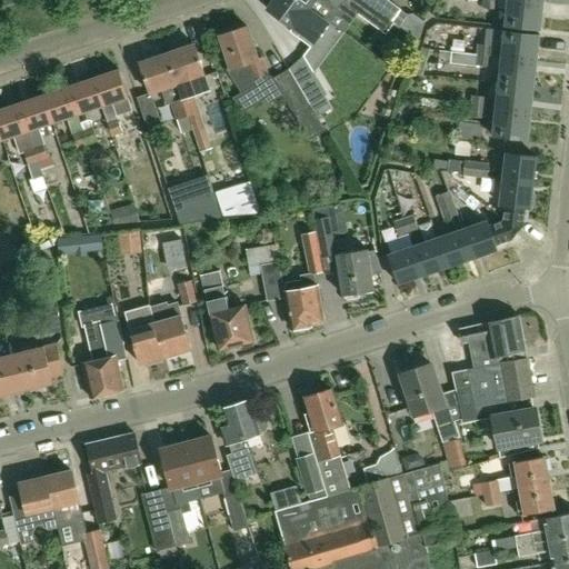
[(311,48),(329,22),(298,0),(273,0),(267,10),(292,28),(290,32),(311,48)]
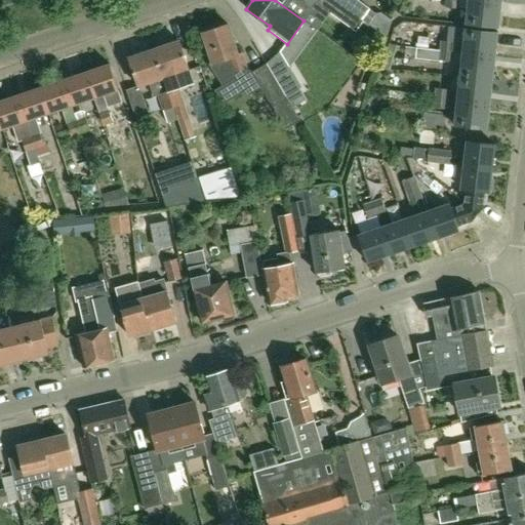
[(275,0),(304,21),(319,0),(318,0),(275,0)]
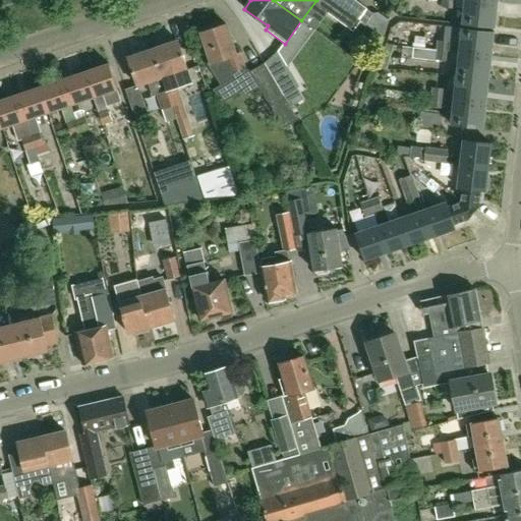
[(360,18),(334,0),(320,0),(319,3),(353,29),(360,18)]
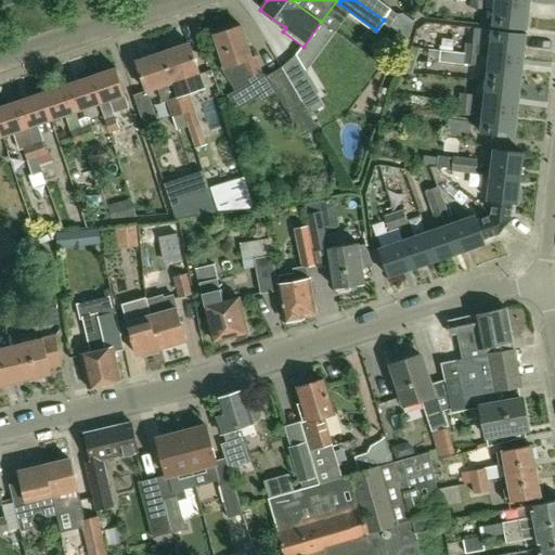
[(356,0),(384,20),(391,9),(379,0),(356,0)]
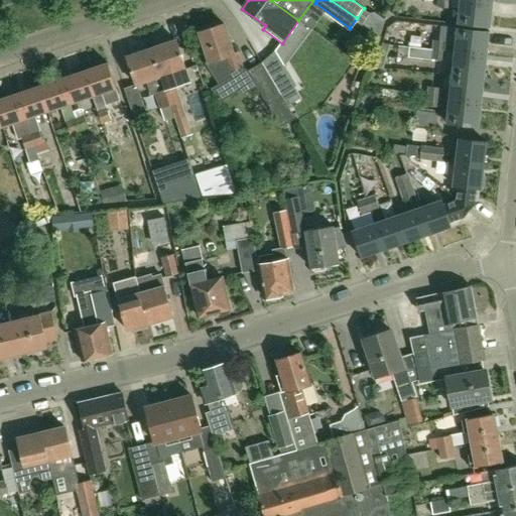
[(438,0),(438,8),(453,9),(454,0),(438,0)]
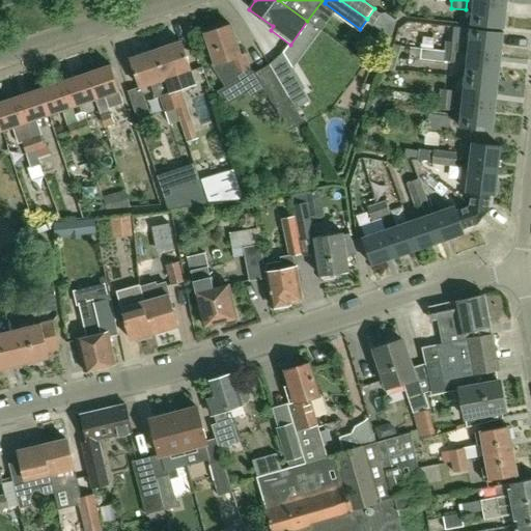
[(504,28),(506,3),(478,0),(473,0),(471,25),(504,28)]
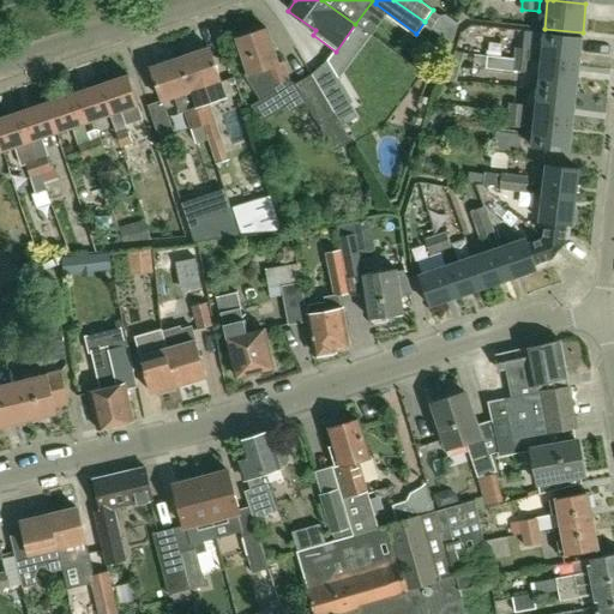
[(288,79),(282,61),(278,62),(266,28),(236,38),(250,74),(263,101),(277,90),(275,84),(288,79)]
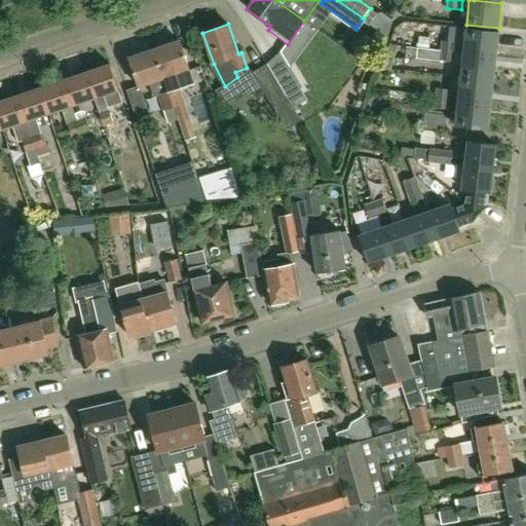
[(443,36),(444,25),(400,25),(400,35),(443,36)]
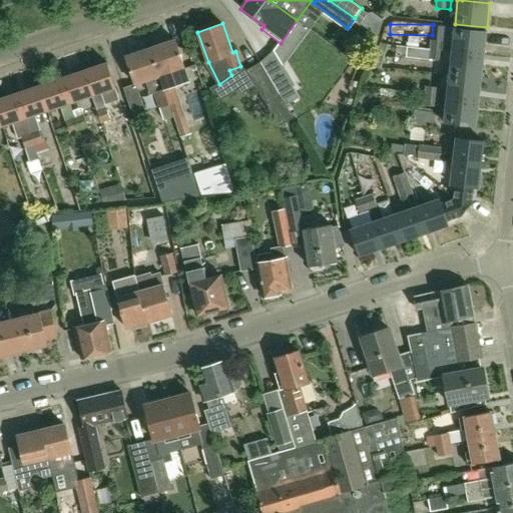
[(483,55),(486,31),(454,27),(452,51),(483,55)]
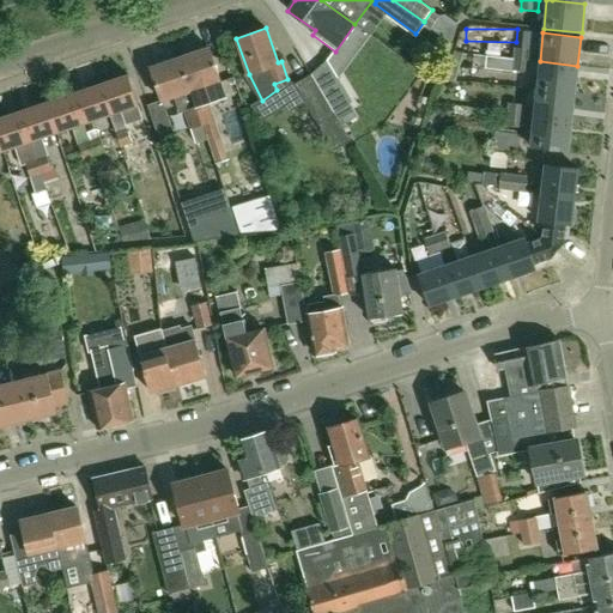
[(210,103),(226,97),(210,47),(180,58),(207,140),(216,164),(230,159),(210,103)]
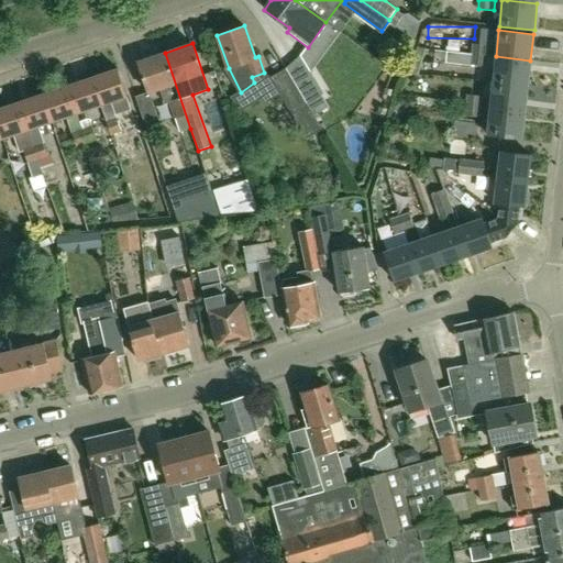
[(488,46),(474,44),(473,54),(487,56),(488,46)]
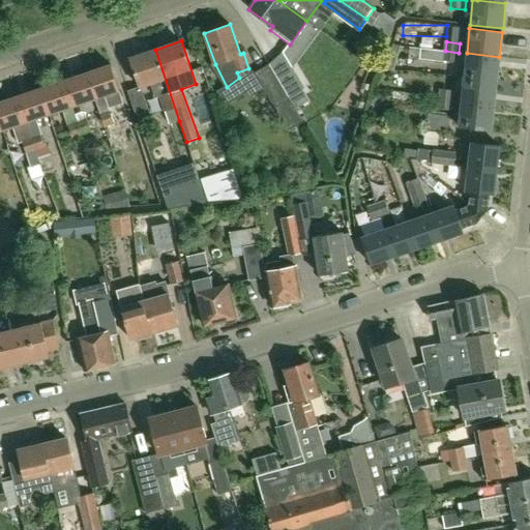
[(179,121),(155,50),(130,58),(141,88),(152,84),(157,98),(160,97),(170,124),(179,121)]
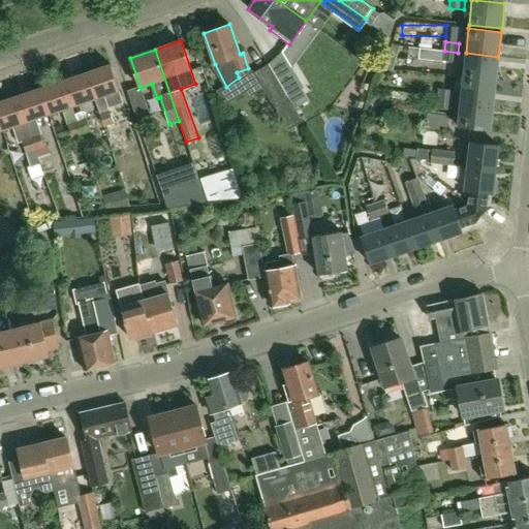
[(457,63),(458,53),(444,51),(444,52),(422,50),(419,59),(457,63)]
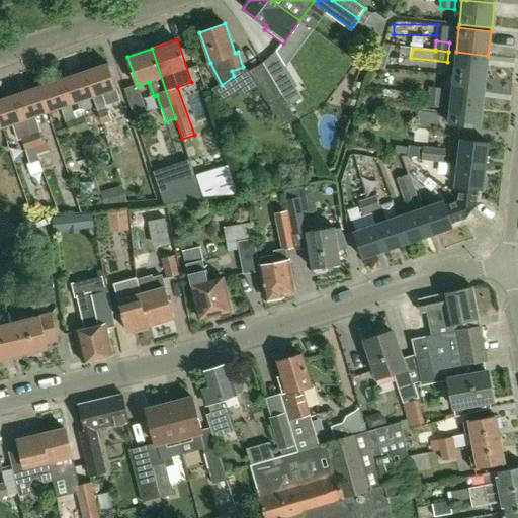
[(263,63),(262,64),(282,98),(283,98),(281,95),(296,87),(276,51),(263,63)]
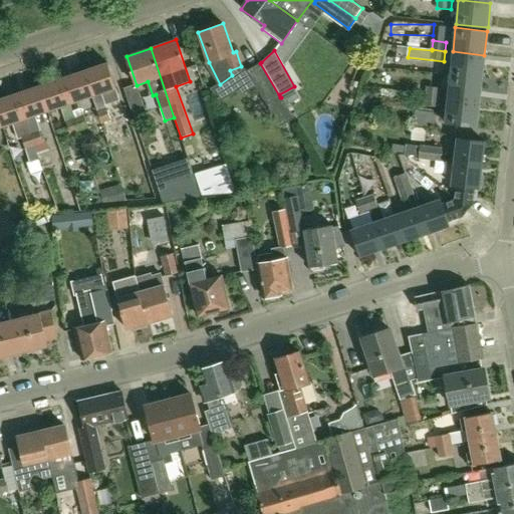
[(482,79),(484,55),(453,51),(450,75),(482,79)]
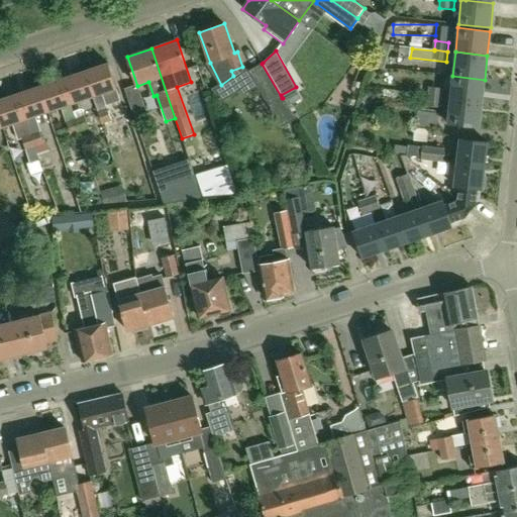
[(120,101),(115,88),(107,63),(84,71),(92,96),(102,93),(106,106),(120,101)]
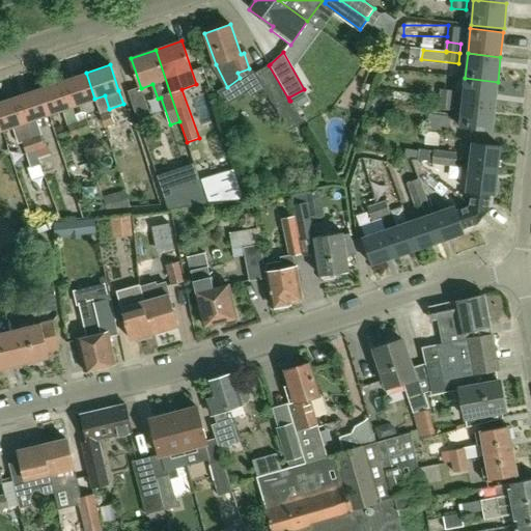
[(275,109),(289,101),(269,65),(254,74),(275,109)]
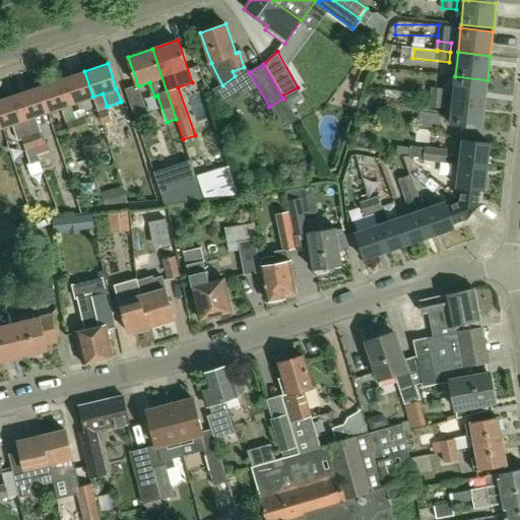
[(70,105),(92,96),(84,71),(61,79),(70,105)]
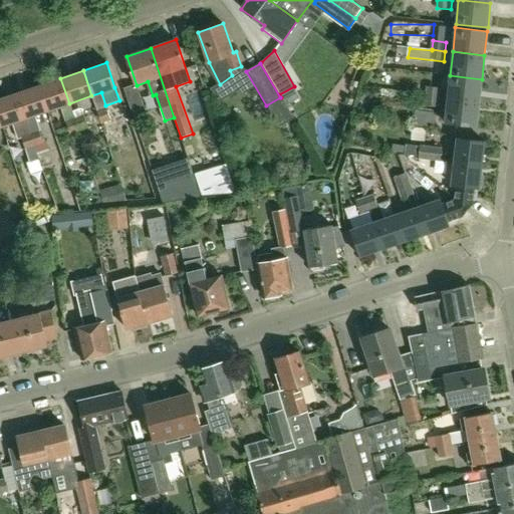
[(479,102),(482,79),(450,75),(447,98),(479,102)]
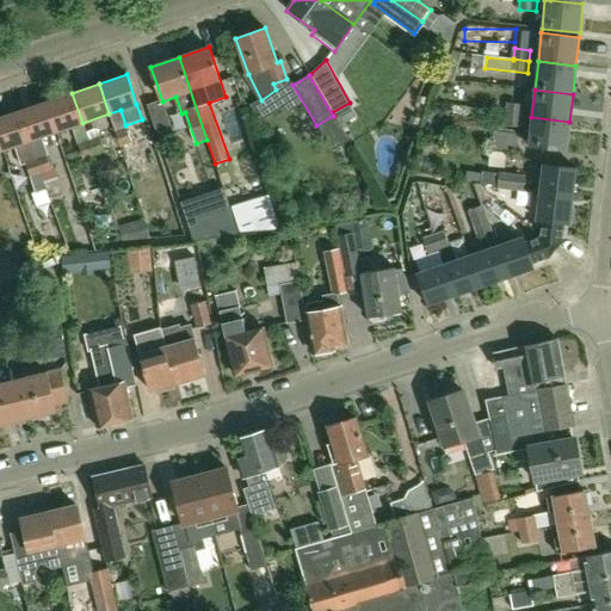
[(55,131),(82,123),(72,93),(45,102),(55,131)]
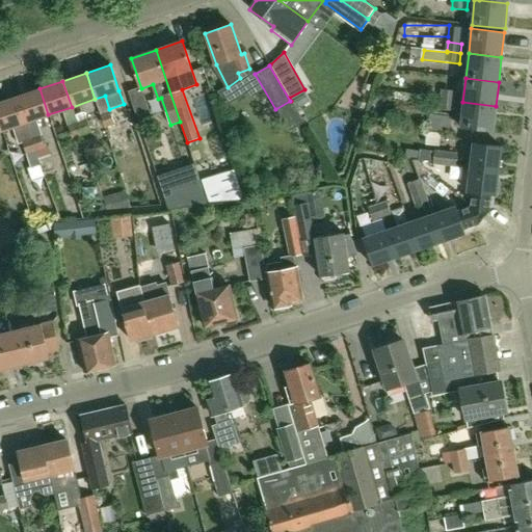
[(35,118),(48,114),(40,88),(16,97),(35,152),(46,149),(35,118)]
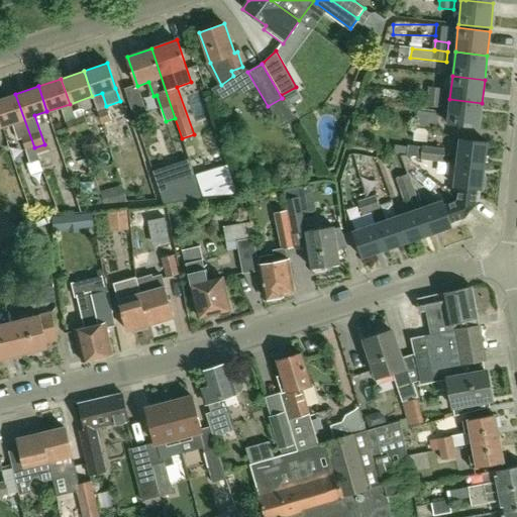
[(148,115),(138,86),(126,90),(136,119),(148,115)]
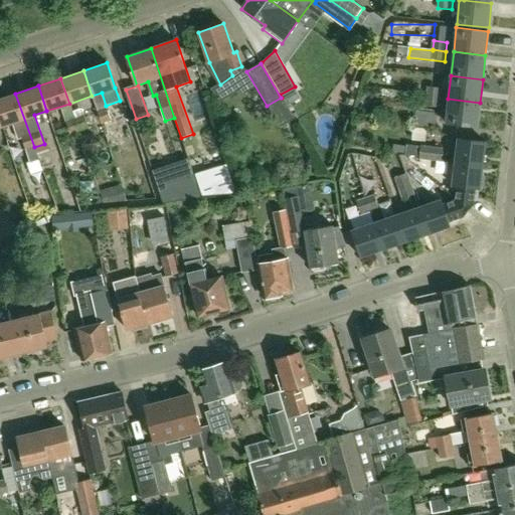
[(428,88),(427,97),(442,98),(443,89),(428,88)]
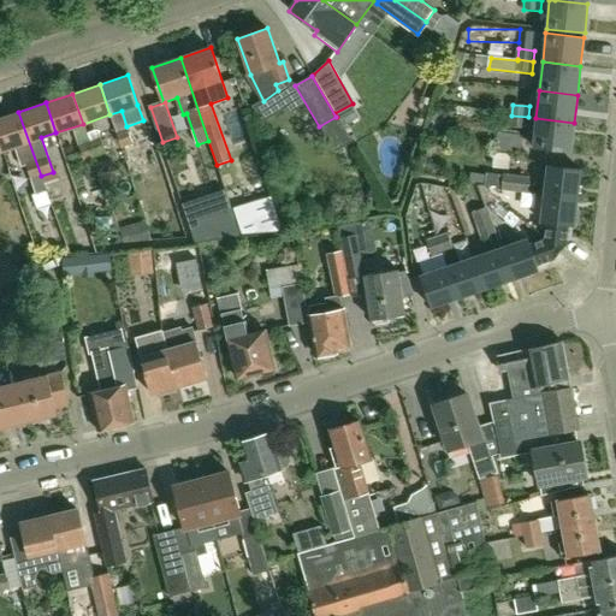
[(41,176),(18,112),(0,118),(0,146),(1,152),(15,147),(22,167),(27,165),(36,194),(47,190),(41,176)]
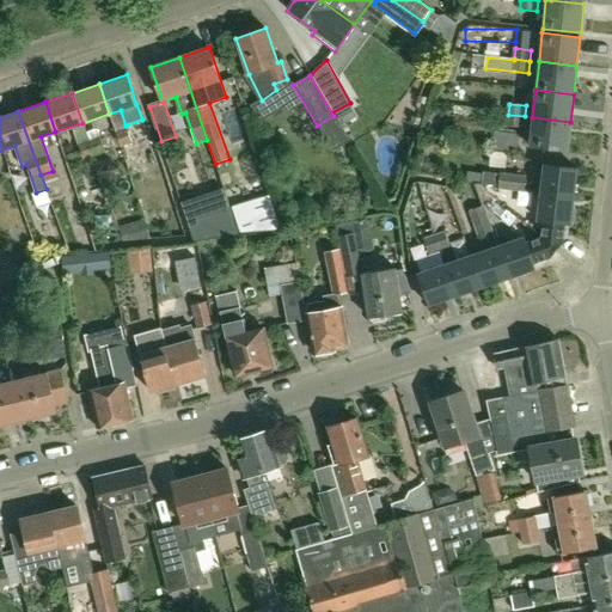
[(507,126),(524,127),(525,116),(508,115),(507,126)]
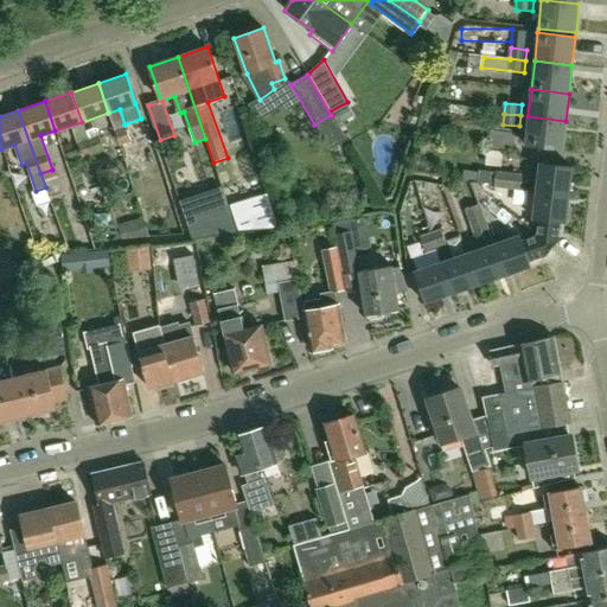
[(346,140),(331,115),(314,125),(330,149),(346,140)]
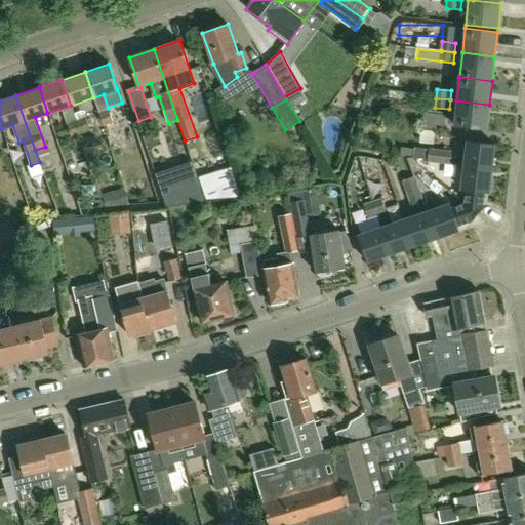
[(486,129),(489,105),(456,101),(454,125),(486,129)]
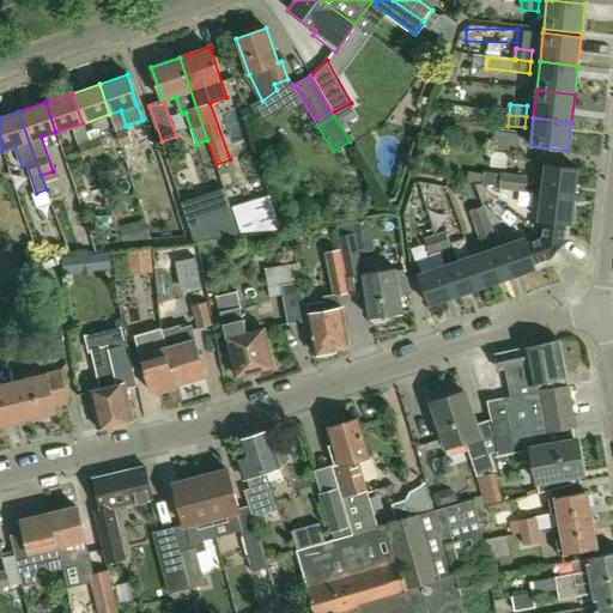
[(132,144),(127,129),(116,132),(120,146),(132,144)]
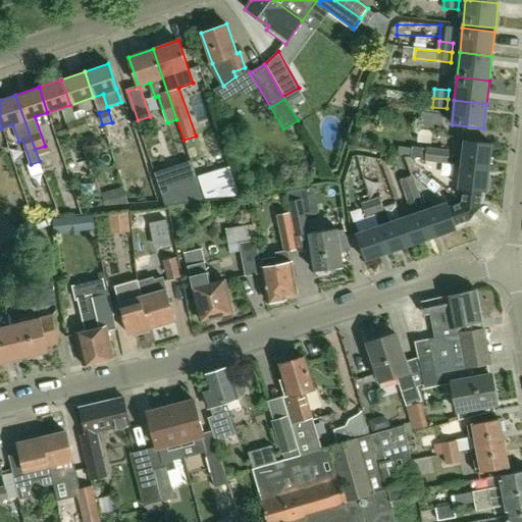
[(445,115),(423,113),(421,128),(442,132),(445,115)]
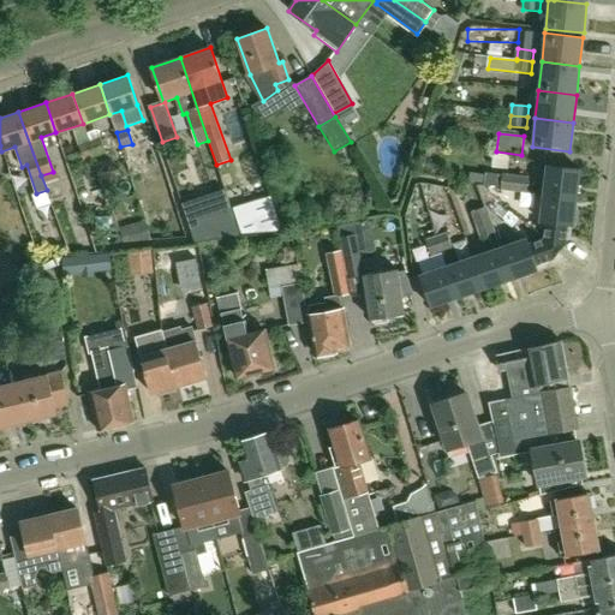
[(89,142),(94,157),(105,154),(100,138),(89,142)]
